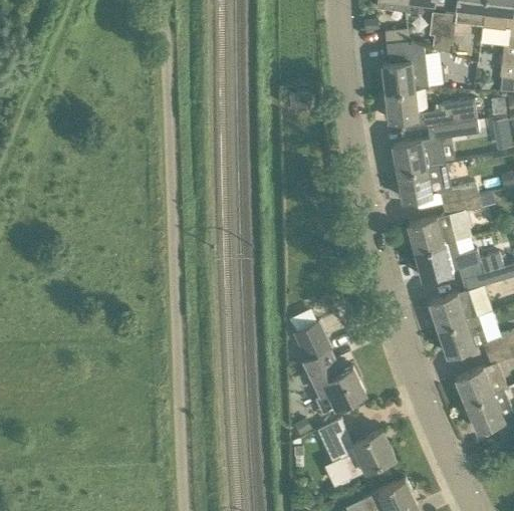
[(406,0),(377,0),(376,10),(406,13),(406,0)]
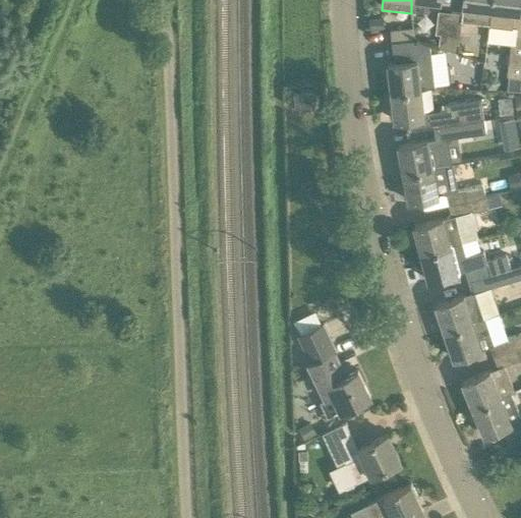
[(440,0),(411,0),(411,13),(427,15),(429,5),(440,6),(440,0)]
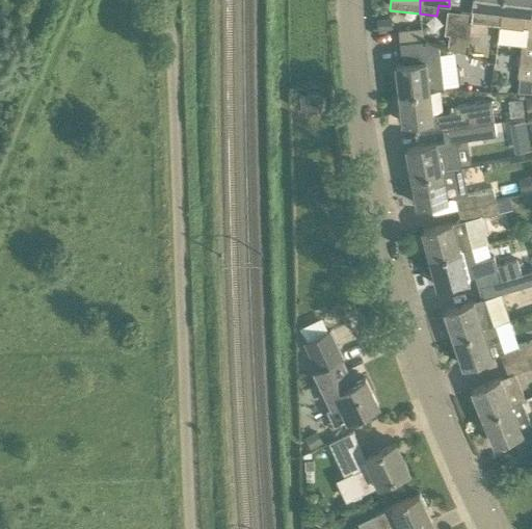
[(472,24),(500,27),(502,0),(473,0),(471,18),(460,16),(456,55),(468,58),(472,24)]
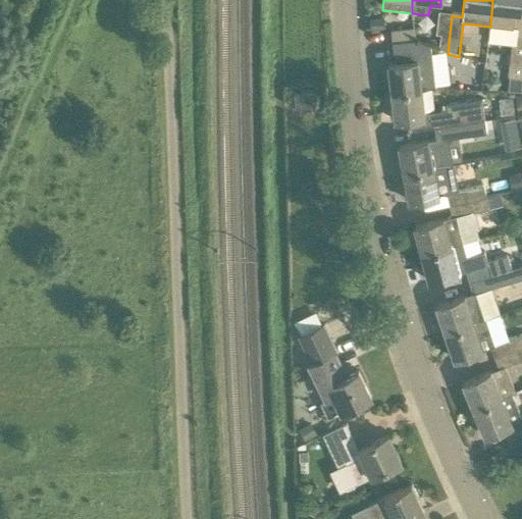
[(521,22),(520,23),(521,0),(492,0),(490,27),(519,30),(517,49),(511,49),(508,81),(510,81),(510,80),(521,81),(521,22)]
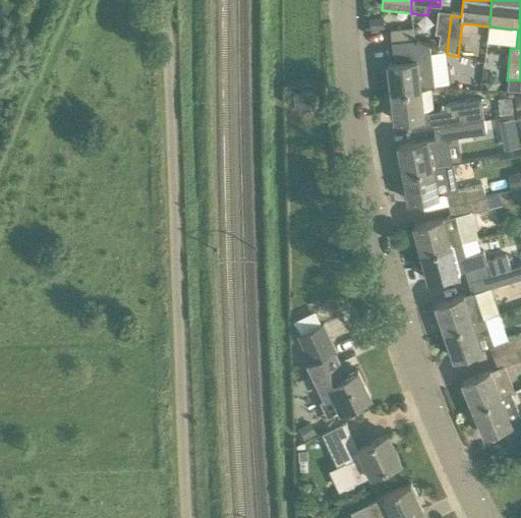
[(447,54),(451,15),(438,14),(436,38),(440,38),(438,51),(447,54)]
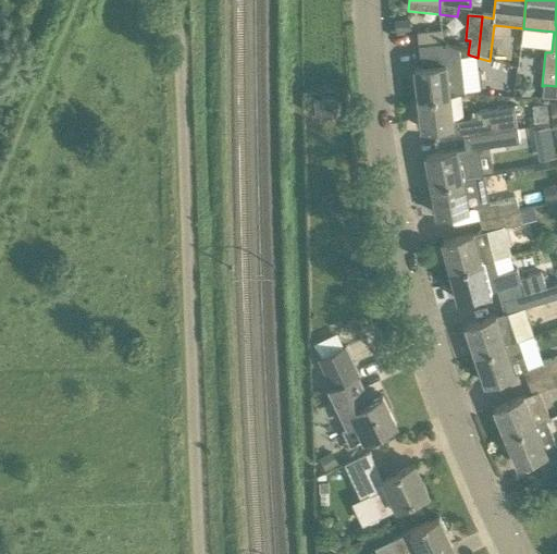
[(395,35),(411,34),(410,23),(395,24),(395,35)]
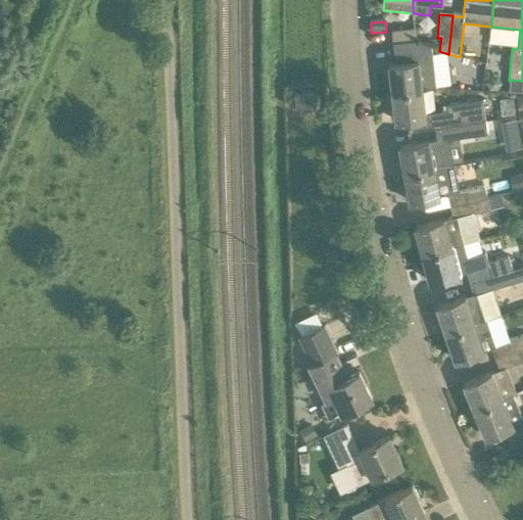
[(392,34),(394,46),(417,44),(415,31),(392,34)]
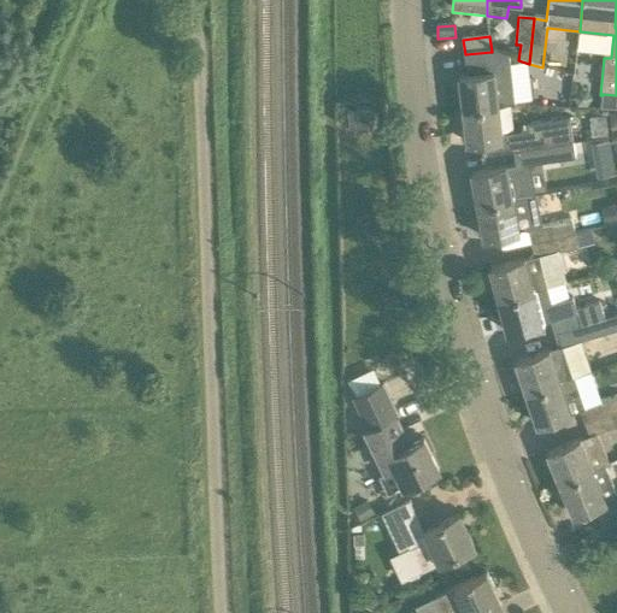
[(459,78),(460,83),(463,112),(500,108),(511,107),(504,56),(492,52),(465,54),(468,78),(459,78)]
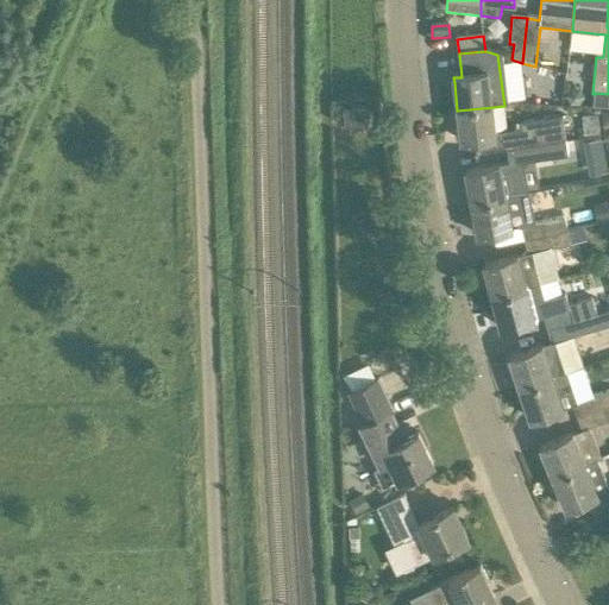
[(608,111),(608,102),(608,94),(595,93),(595,94),(592,108),(608,111)]
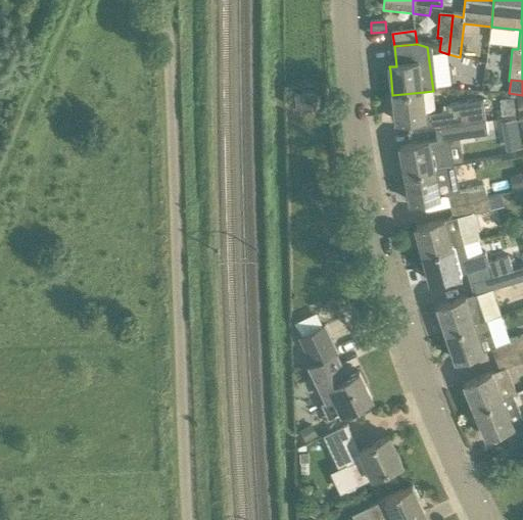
[(427,122),(424,92),(392,95),(395,125),(427,122)]
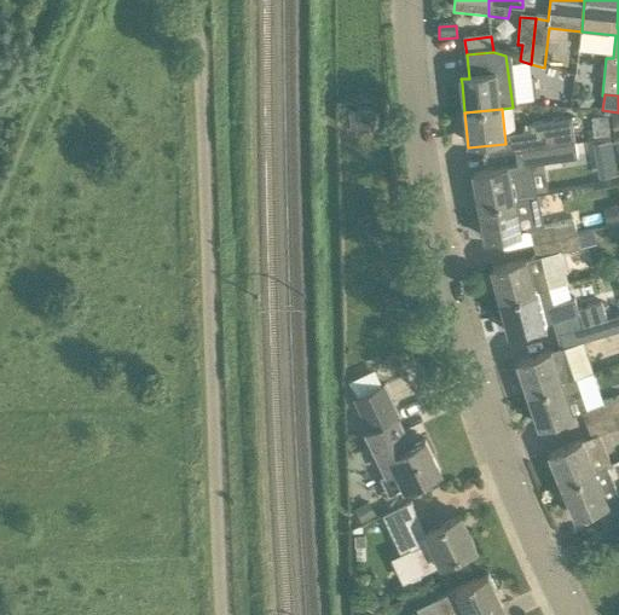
[(376,116),(372,117),(348,120),(351,133),(377,129),(376,116)]
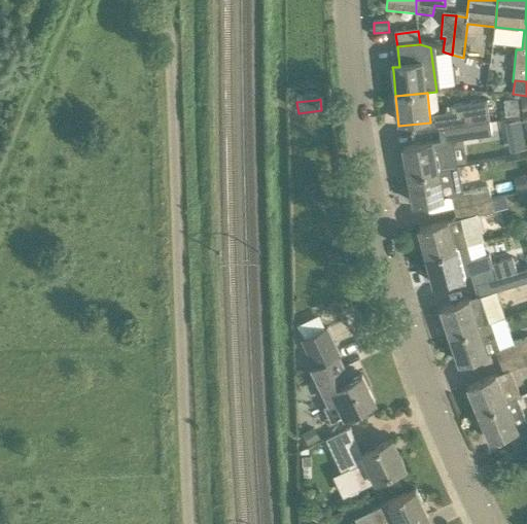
[(503,102),(505,119),(520,118),(518,101),(503,102)]
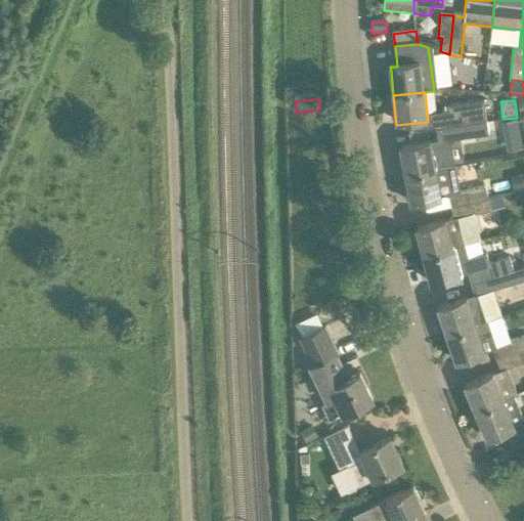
[(434,119),(435,131),(487,123),(483,102),(448,107),(449,117),(434,119)]
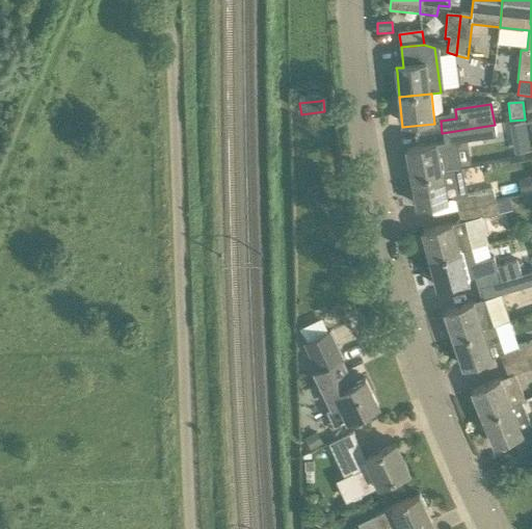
[(526,124),(510,127),(512,137),(528,133),(526,124)]
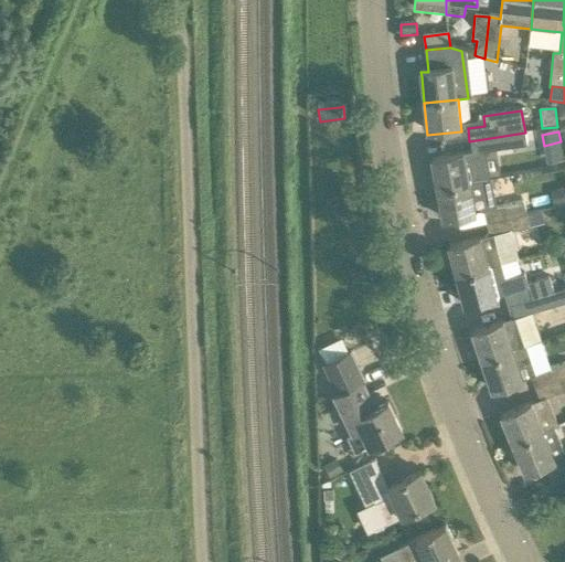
[(432,160),(433,165),(437,191),(489,181),(483,152),(528,146),(525,133),(469,141),(470,154),(432,160)]
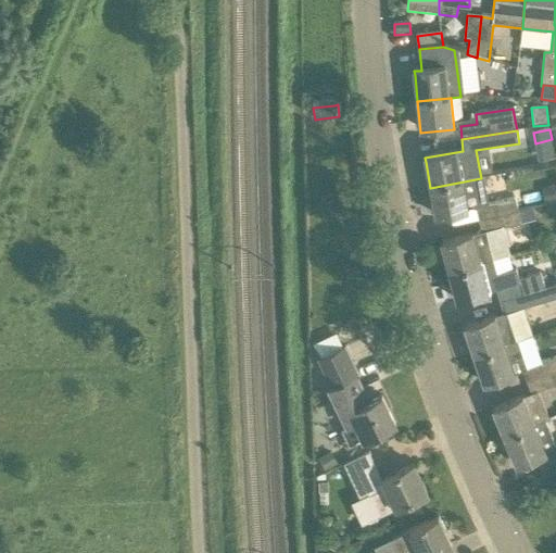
[(437,218),(467,212),(465,198),(484,193),(481,178),(430,188),(436,213),(437,218)]
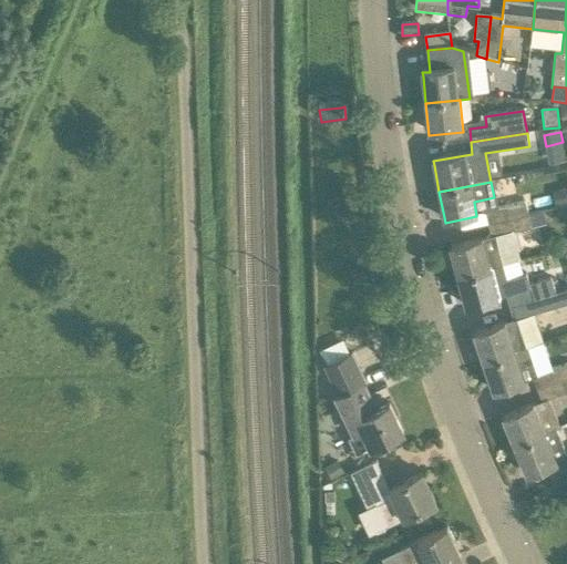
[(566,188),(553,193),(556,208),(566,205),(566,188)]
